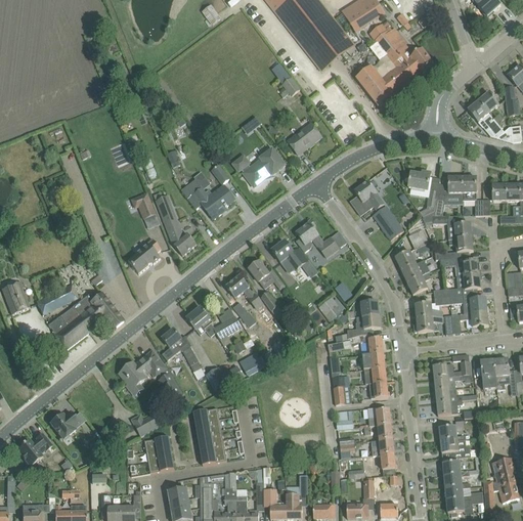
[(335,55),(352,42),(318,0),(265,0),(319,68),(335,55)]
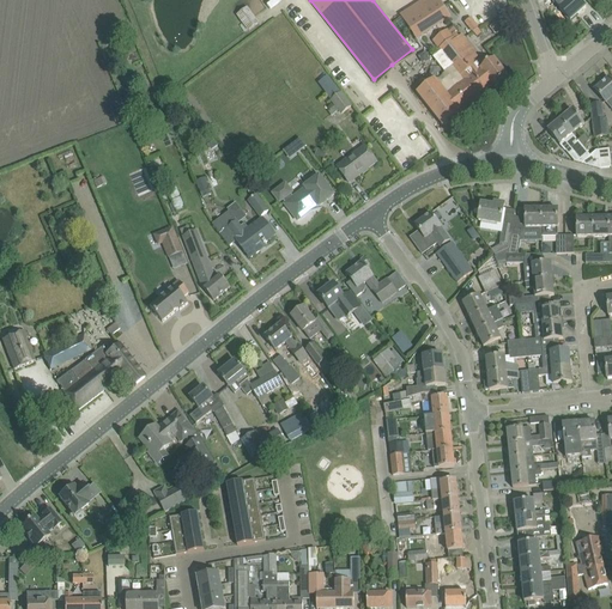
[(448,16),(438,0),(418,0),(400,12),(416,36),(418,35),(448,16)]
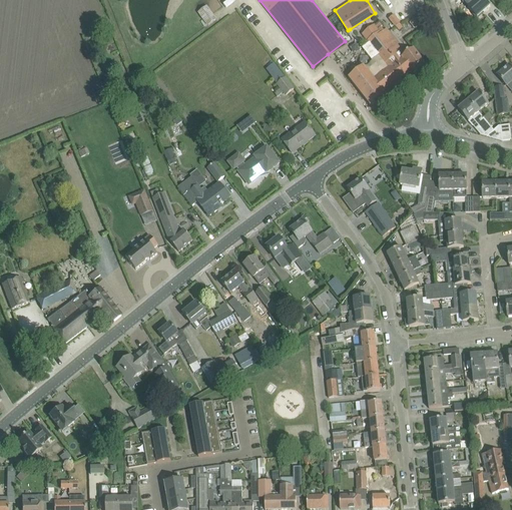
[(464,0),(467,4),(476,15),(488,4),(485,0),(464,0)]
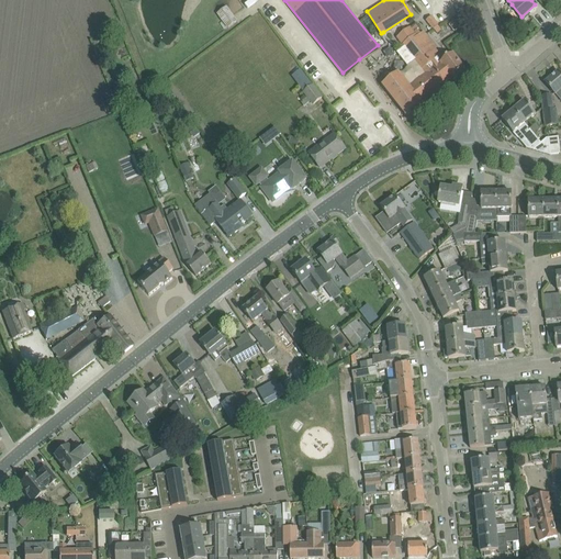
[(231,12),(222,18),(227,25),(235,19),(231,12)]
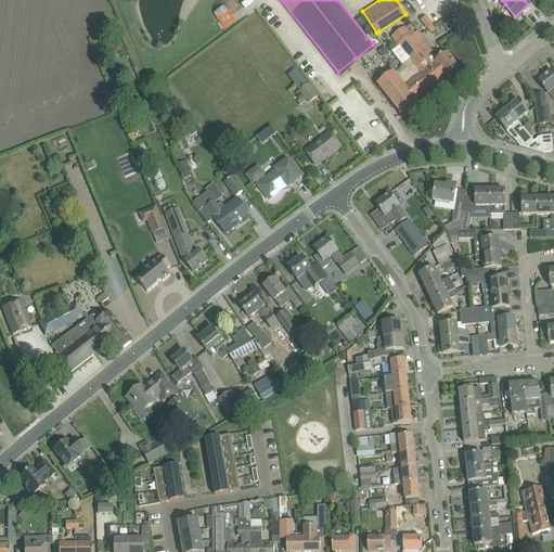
[(425,13),(420,17),(426,26),(432,22),(425,13)]
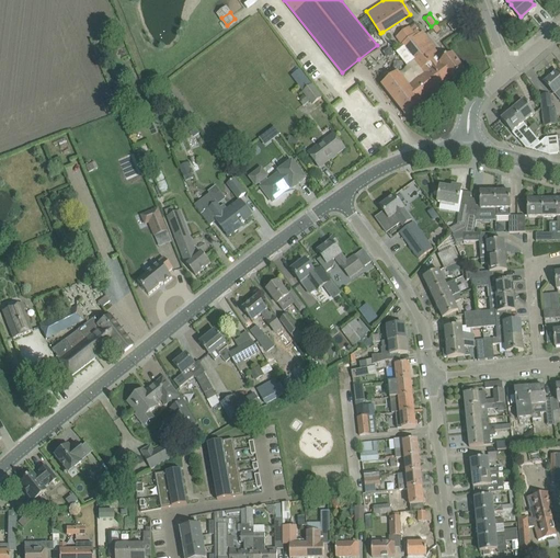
[(407,63),(412,58),(420,68),(421,67),(423,70),(407,82),(396,70),(380,82),(404,113),(421,101),(419,99),(450,75),(452,77),(464,67),(450,50),(438,59),(435,55),(434,56),(432,54),(437,50),(422,30),(416,33),(414,31),(413,32),(408,25),(396,35),(401,42),(400,43),(402,45),(397,49),(407,63)]
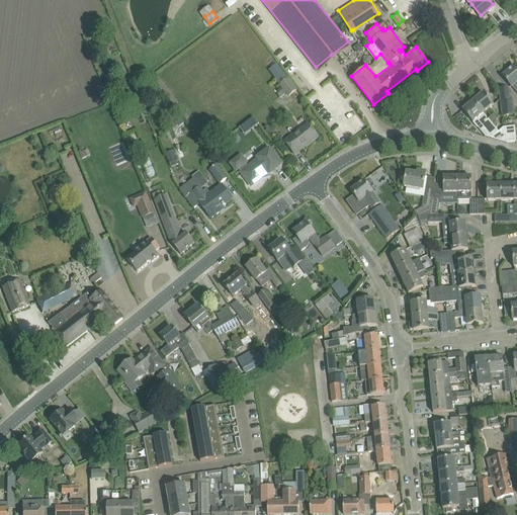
[(511,84),(516,91),(516,67),(514,63),(502,74),(511,84)]
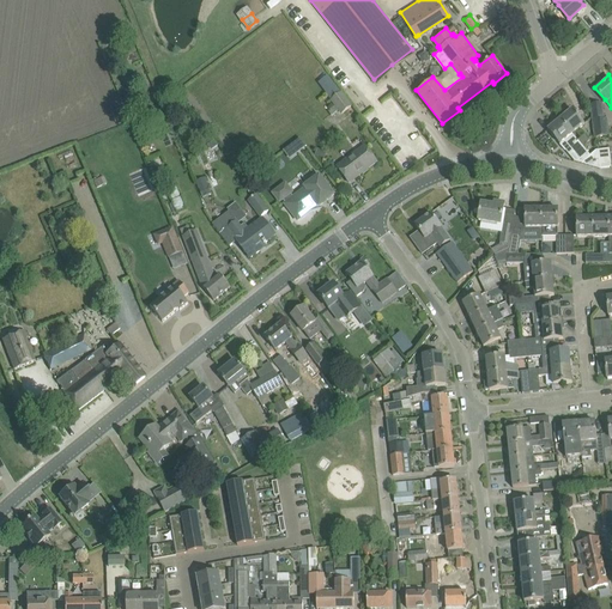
[(335,84),(334,83),(325,89),(334,103),(327,108),(331,113),(337,108),(339,111),(351,103),(341,90),(340,90),(337,84),(335,84)]
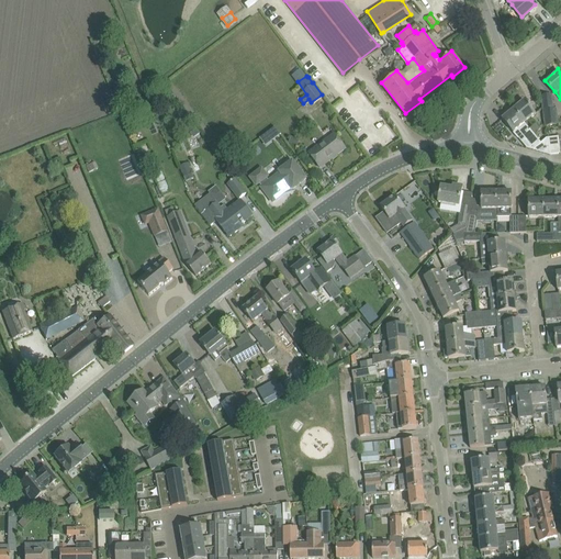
[(551,109),(550,92),(541,93),(545,123),(556,122),(554,108),(551,109)]
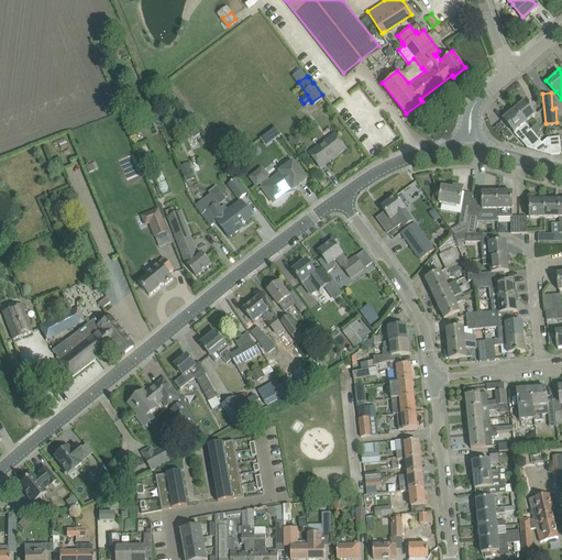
[(524,98),(513,108),(525,121),(536,112),(524,98)]
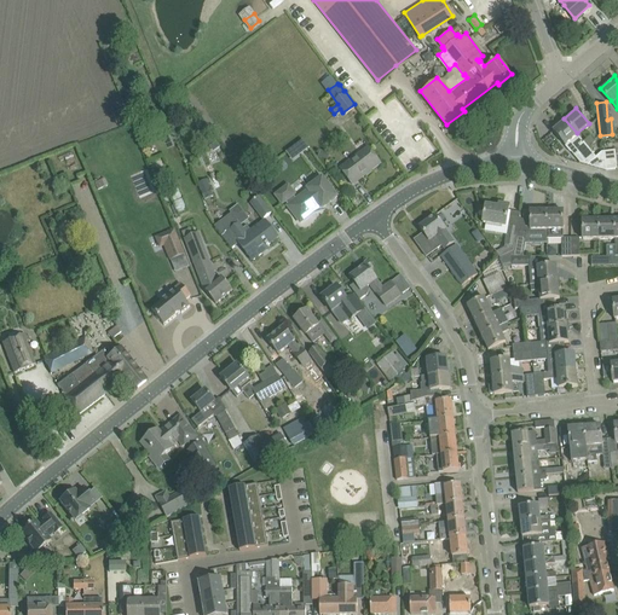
[(564,119),(552,128),(564,144),(567,140),(569,140),(578,151),(577,152),(585,162),(587,162),(595,155),(587,145),(583,140),(577,133),(564,119)]
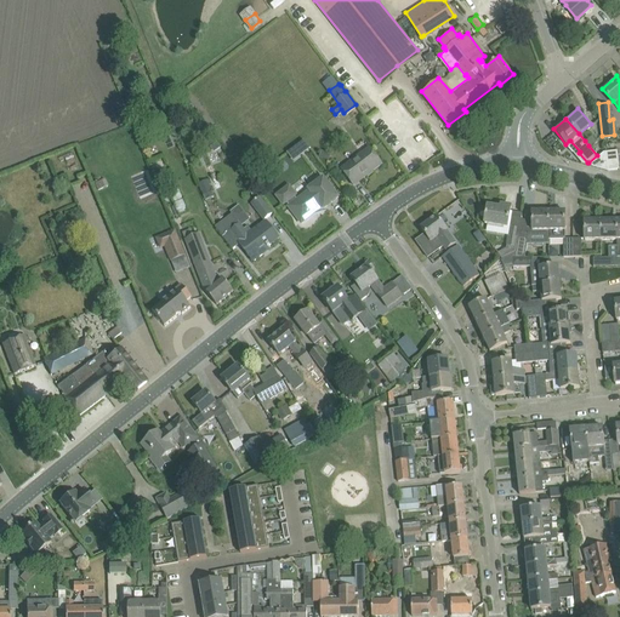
[(585,141),(589,146),(596,140),(592,135),(585,141)]
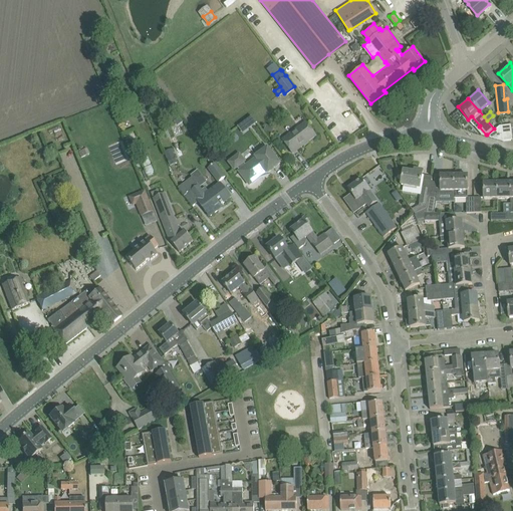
[(251,113),(243,118),(248,126),(256,120),(251,113)]
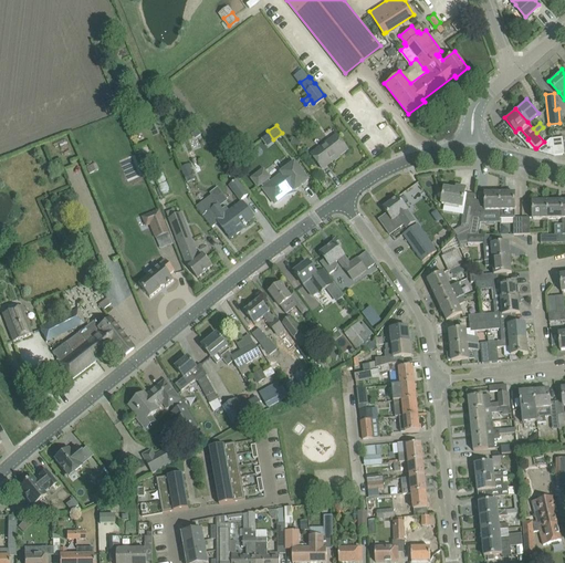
[(321,167),(346,147),(335,133),(310,152),(321,167)]
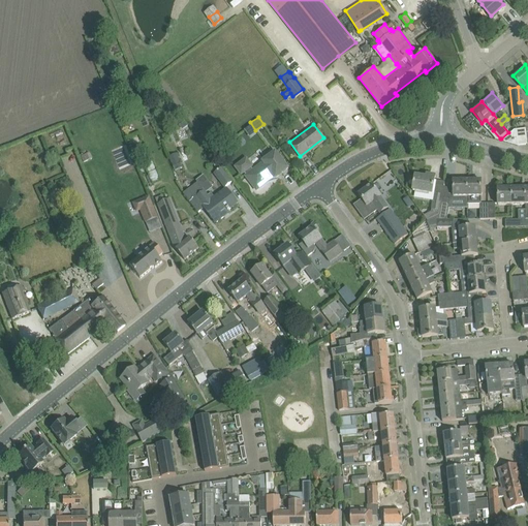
[(527,142),(525,126),(515,127),(514,127),(514,128),(517,144),(527,142)]
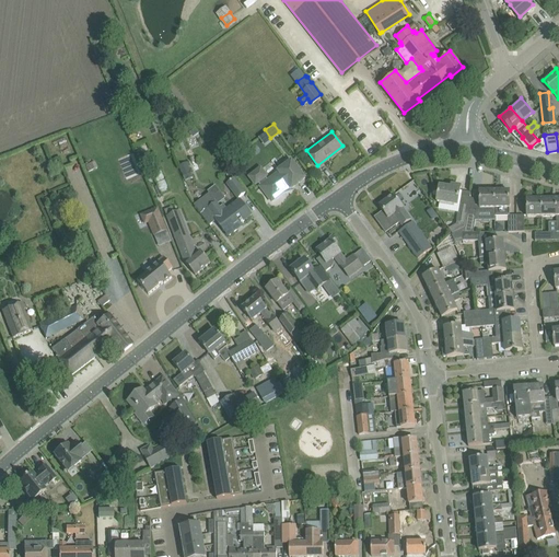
[(93,160),(82,163),(85,170),(95,165),(93,160)]
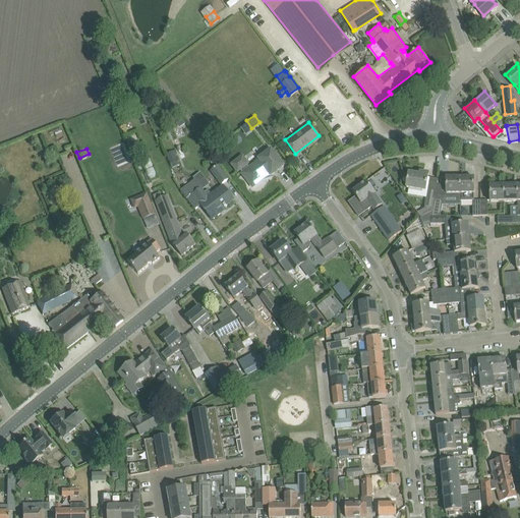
[(242,172),(245,176),(251,184),(260,178),(258,177),(269,169),(271,172),(282,164),(276,156),(271,149),(260,157),(260,158),(248,166),(246,164),(248,162),(242,153),(229,162),(236,171),(240,168),(242,171),(242,172)]
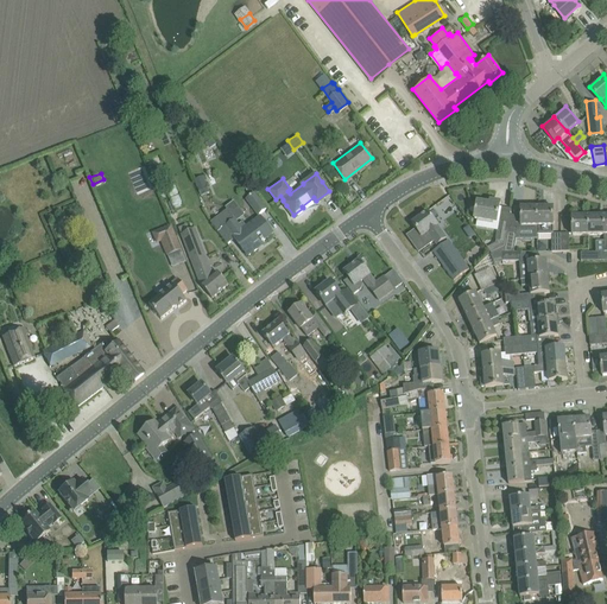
[(169,197),(179,192),(171,175),(169,176),(162,179),(169,197)]
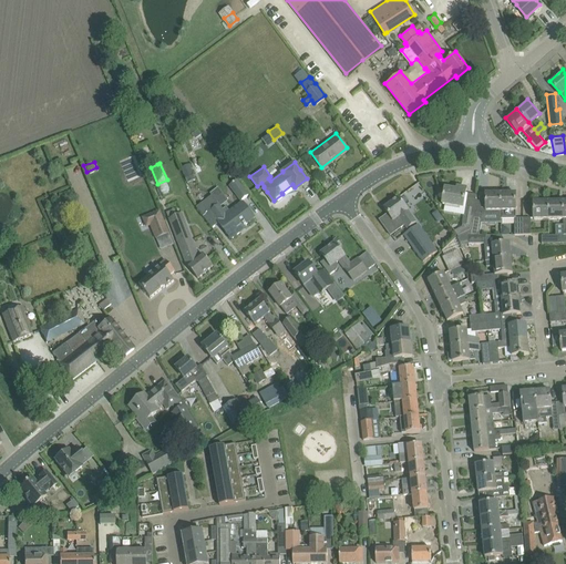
[(192,171),(183,174),(185,181),(194,177),(192,171)]
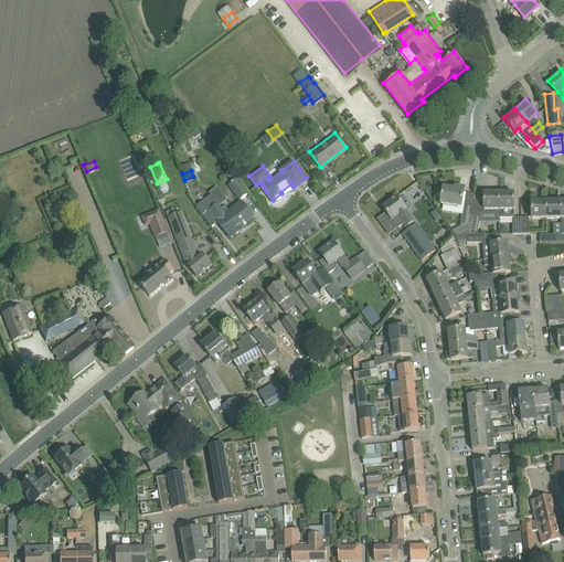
[(238,198),(246,192),(235,177),(227,183),(238,198)]
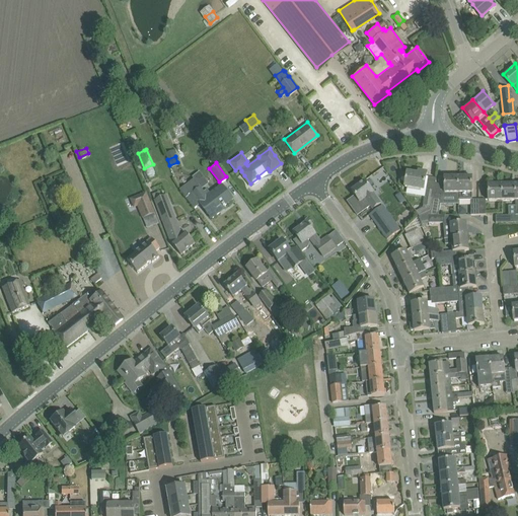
[(423,188),(426,170),(418,169),(417,172),(407,170),(403,186),(423,188)]
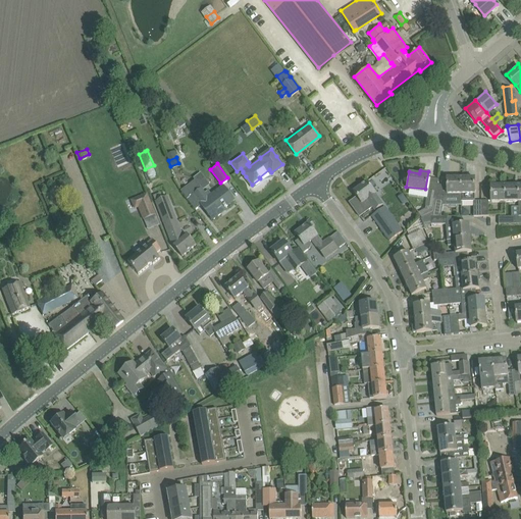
[(443,198),(460,197),(460,175),(447,176),(447,184),(443,184),(443,198)]
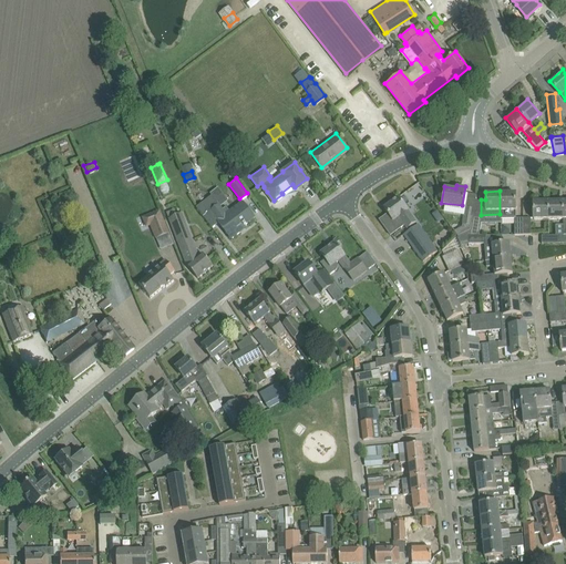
[(515,216),(515,191),(500,191),(500,214),(500,216),(513,216),(515,216)]
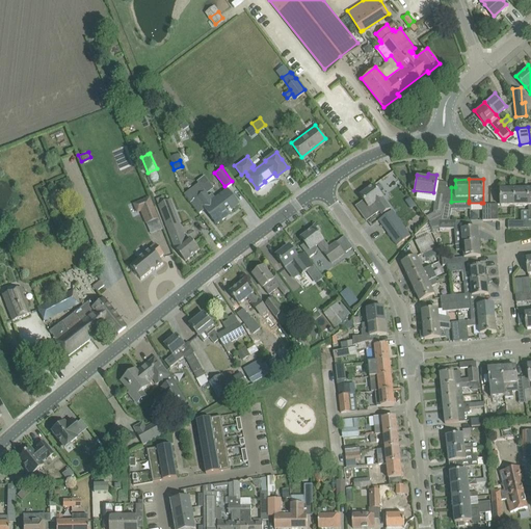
[(231,209),(230,208),(238,203),(232,194),(227,187),(215,196),(212,192),(210,192),(208,194),(197,181),(193,185),(183,192),(191,204),(198,212),(201,210),(200,209),(204,206),(216,221),(223,216),(221,213),(227,210),(228,210),(229,211),(229,210),(231,209)]
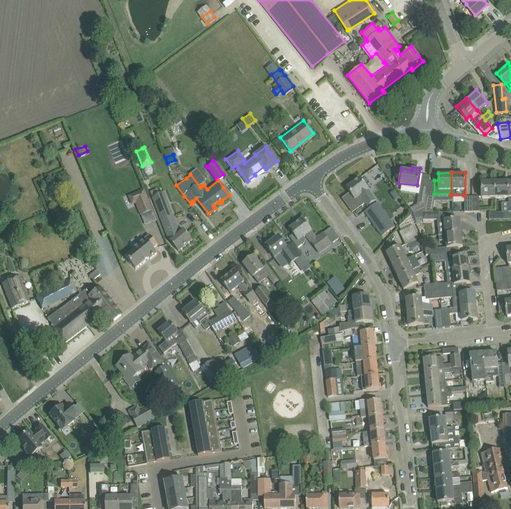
[(359,176),(346,186),(349,191),(341,196),(351,210),(364,201),(366,205),(375,199),(359,176)]
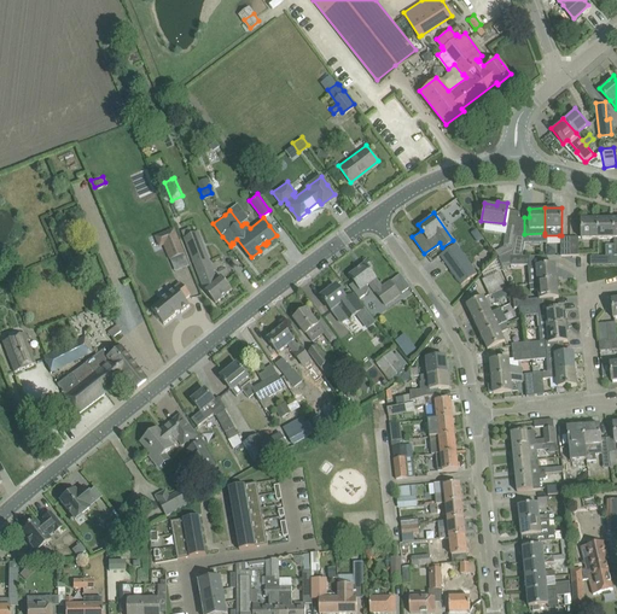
[(581,237),(598,237),(598,217),(581,217),(581,237)]
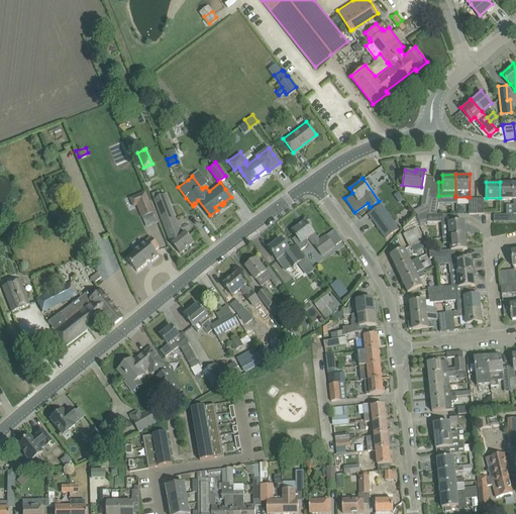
[(500,198),(512,198),(513,182),(500,182),(500,198)]
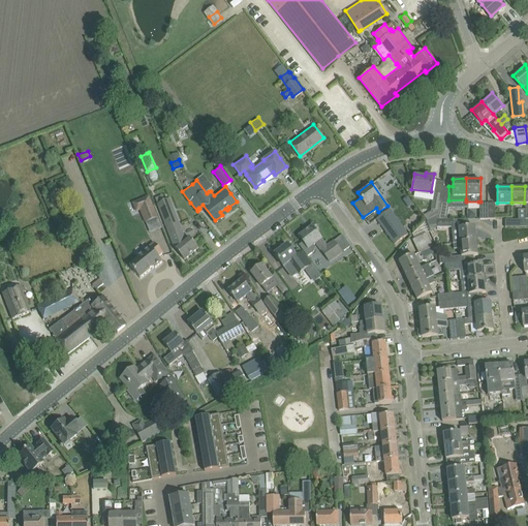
[(439,209),(441,202),(442,193),(441,193),(433,192),(432,198),(430,208),(432,208),(439,209)]
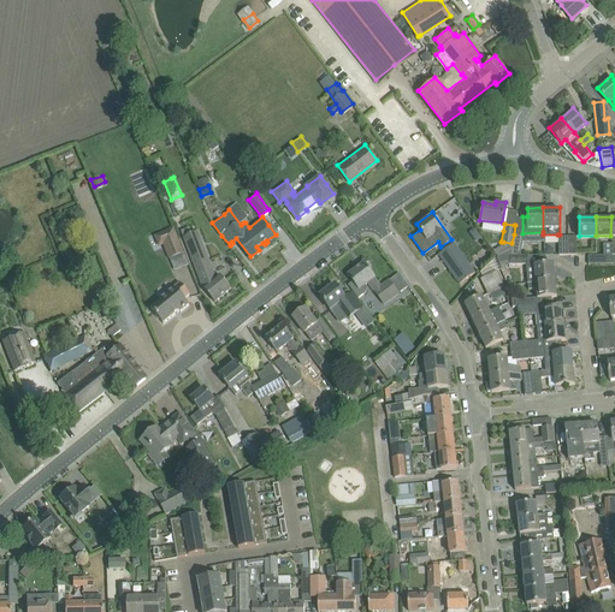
[(183,235),(202,286),(214,299),(230,286),(223,277),(219,273),(214,277),(196,230),(191,232),(183,235)]
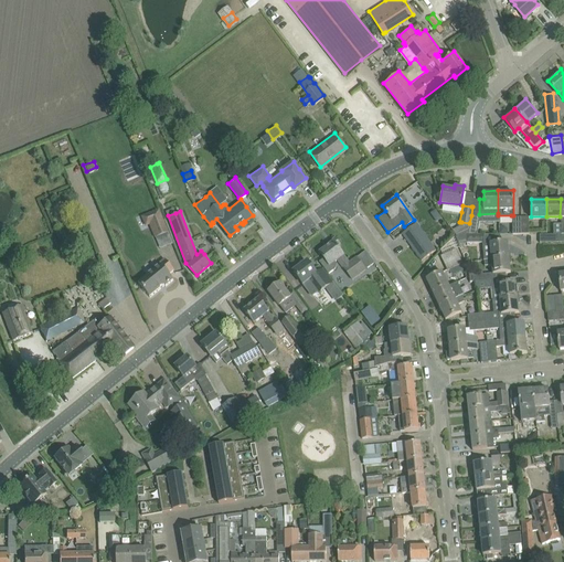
[(479,215),(471,215),(469,223),(469,228),(468,233),(477,233),(477,230),(479,221),(479,215)]
